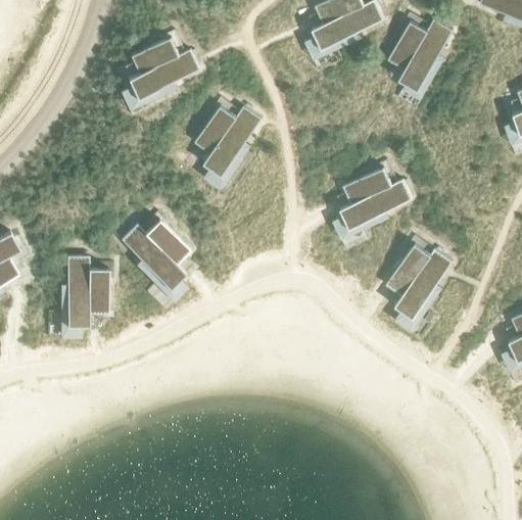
[(360,0),(328,0),(314,7),(322,25),(363,6),(360,0)]
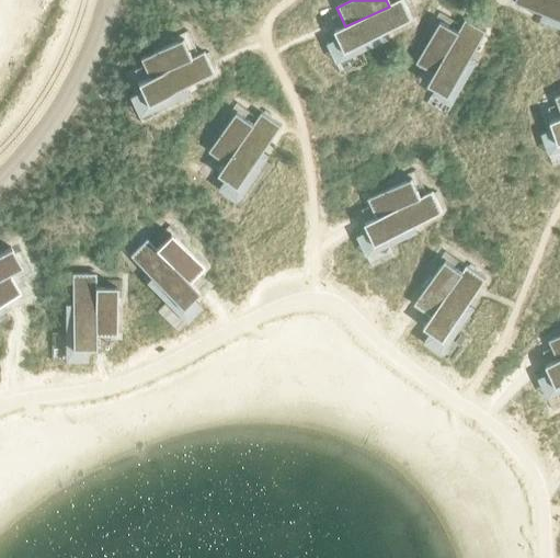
[(559,0),(514,0),(513,6),(559,23),(559,0)]
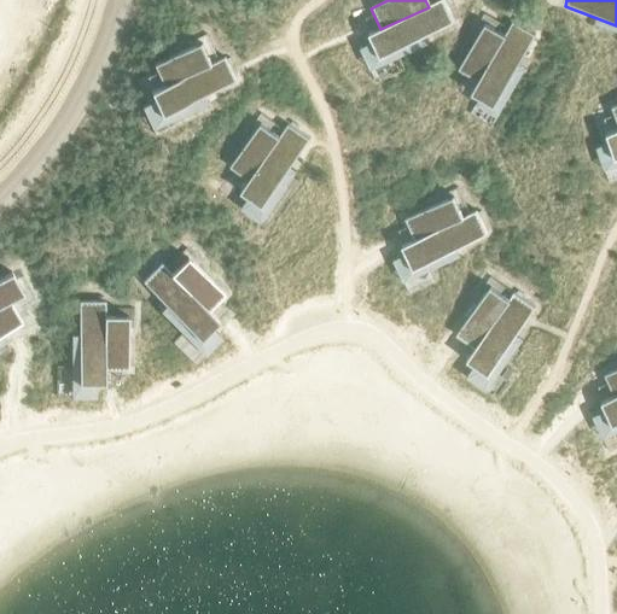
[(380,29),(367,35),(372,45),(378,59),(388,56),(443,29),(453,25),(446,11),(441,1),(429,7),(380,29)]
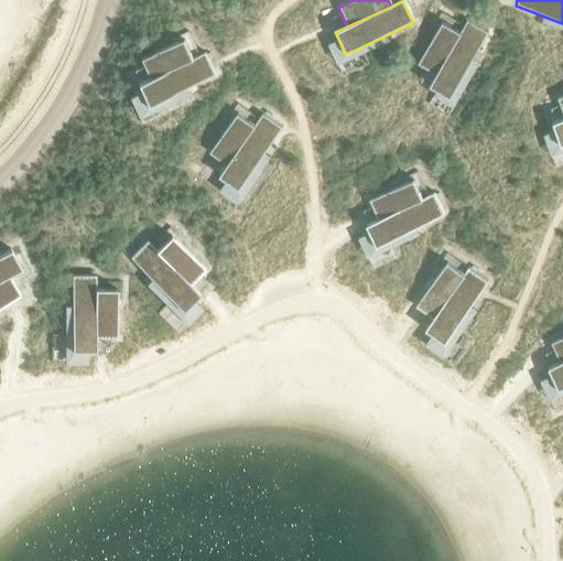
[(441,23),(417,66),(435,76),(459,34),(441,23)]
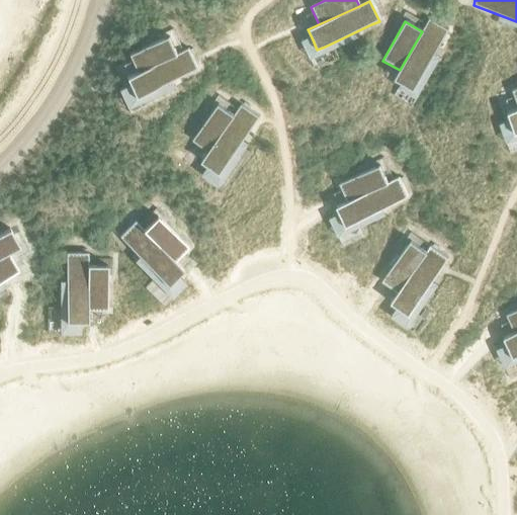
[(400,70),(394,81),(401,85),(413,92),(417,84),(446,32),(435,25),(428,21),(422,31),(400,70)]
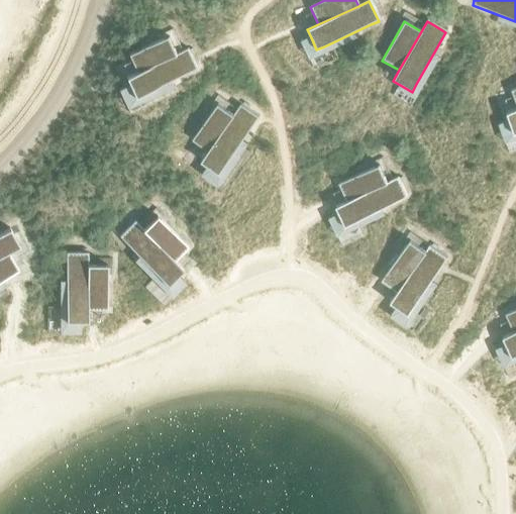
[(168,38),(127,57),(135,75),(176,56),(168,38)]
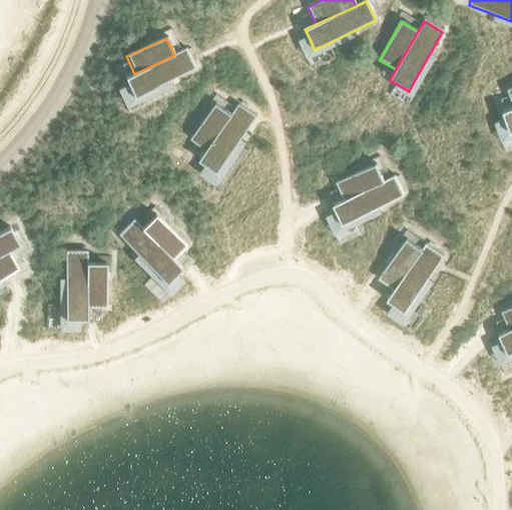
[(134,74),(123,79),(127,86),(135,83),(140,95),(194,70),(185,50),(174,55),(134,74)]
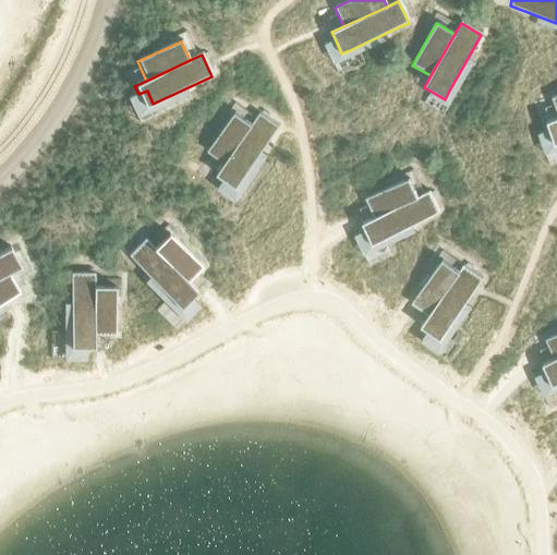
[(231,112),(206,153),(223,165),(251,125),(231,112)]
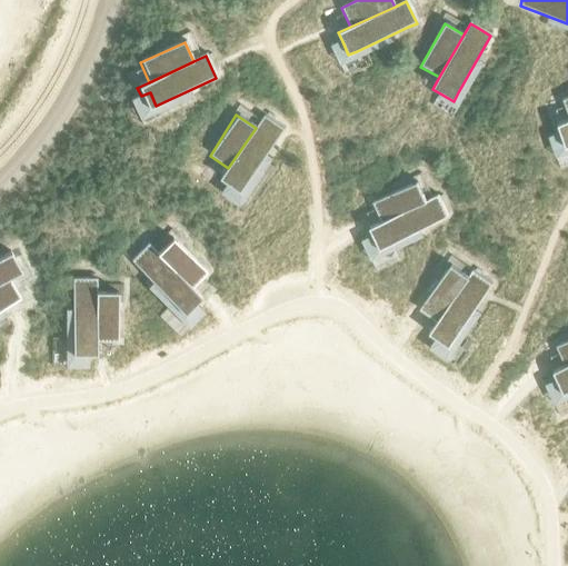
[(228,168),(220,179),(228,185),(233,177),(246,185),(284,131),(263,117),(256,128),(228,168)]
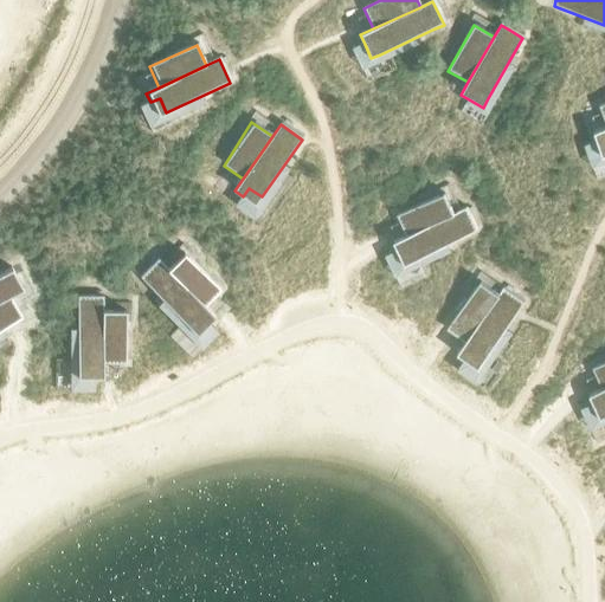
[(604,127),(592,131),(596,142),(600,156),(604,154),(604,127)]
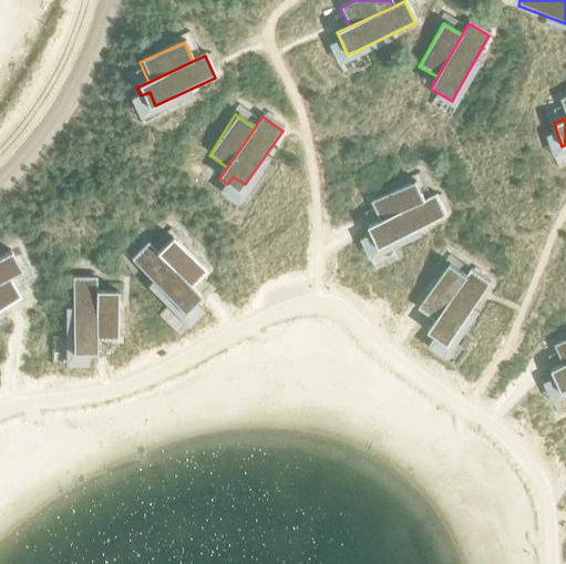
[(414,183),(370,203),(379,223),(423,202),(414,183)]
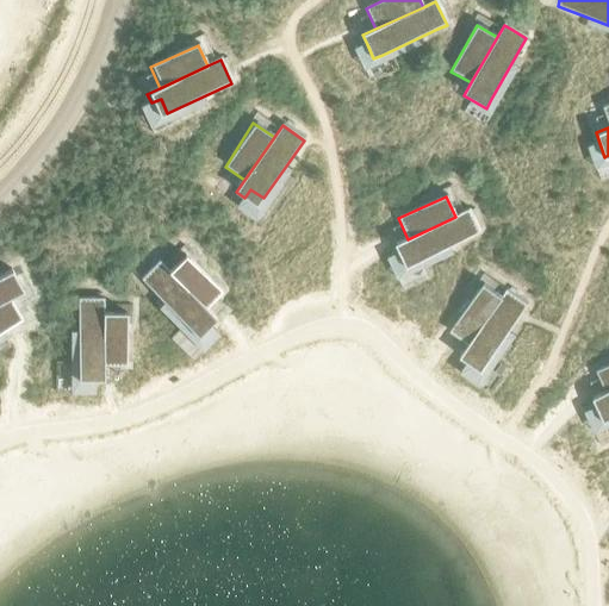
[(408,239),(395,245),(399,254),(405,268),(415,264),(470,238),(479,235),(472,220),(468,211),(455,217),(408,239)]
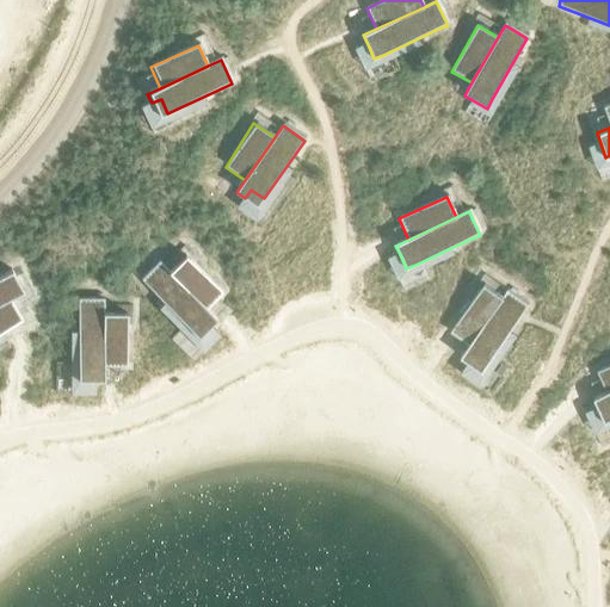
[(184,258),(167,273),(205,311),(221,295),(184,258)]
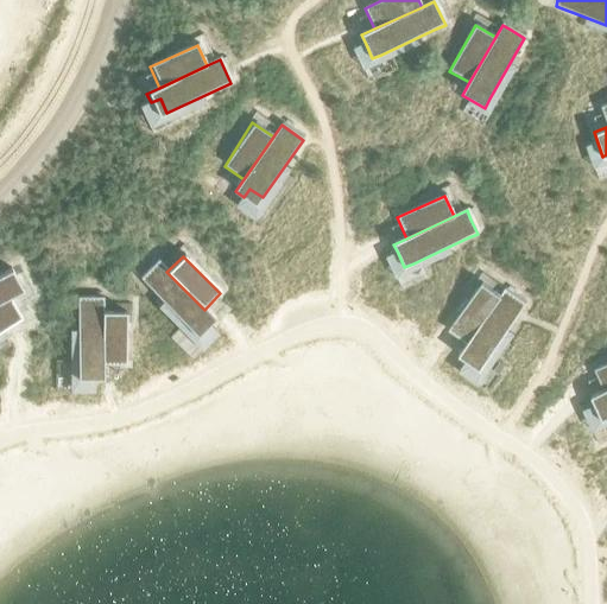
[(157,262),(138,280),(188,330),(200,319),(207,326),(214,319),(204,310),(166,272),(157,262)]
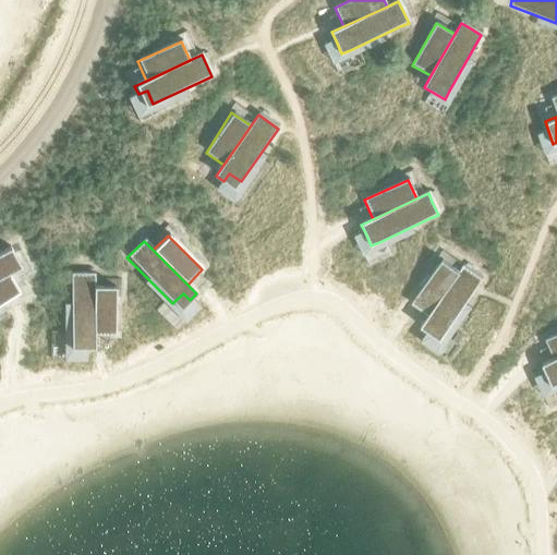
[(9,249),(0,253),(0,278),(8,275),(20,268),(9,249)]
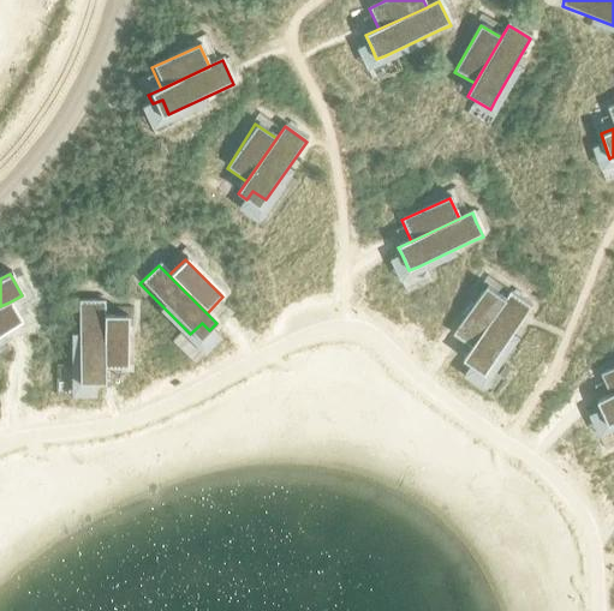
[(482,293),(452,336),(471,349),(501,306),(482,293)]
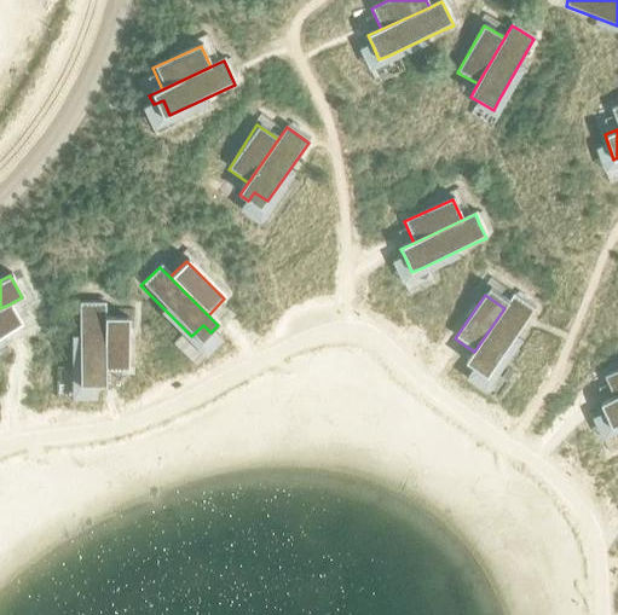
[(474,352),(466,364),(474,369),(487,378),(535,312),(521,302),(513,296),(504,308),(474,352)]
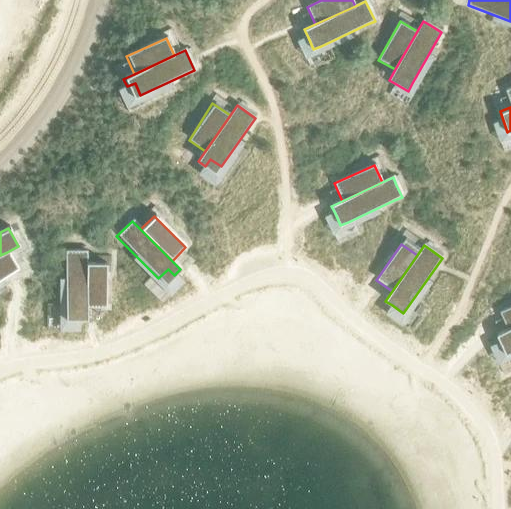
[(0,279),(17,270),(7,252),(0,255),(0,279)]
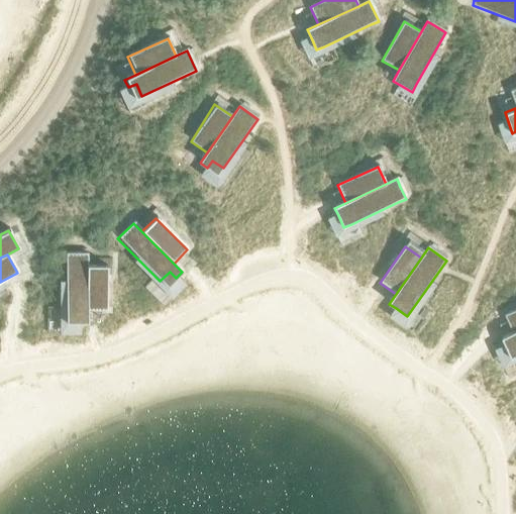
[(87,255),(65,255),(65,315),(78,315),(78,323),(87,323),(87,312),(87,267),(87,255)]
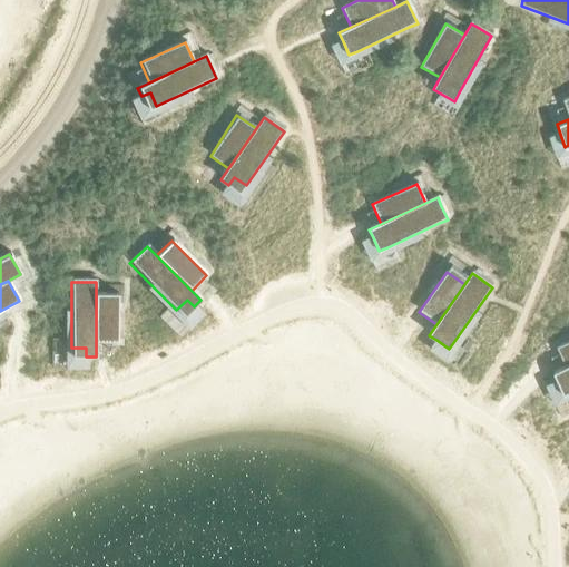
[(117,294),(96,294),(96,344),(117,344),(117,294)]
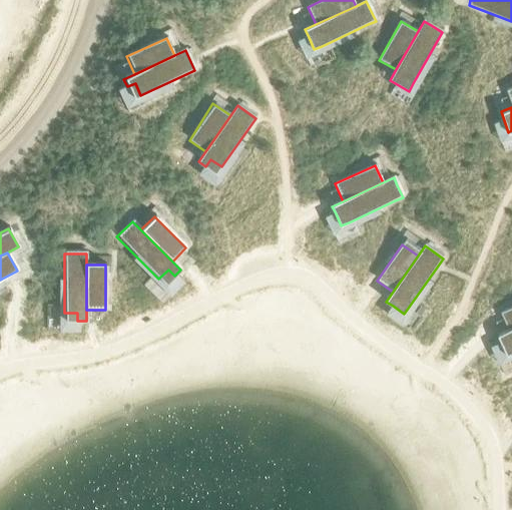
[(511,308),(500,314),(508,331),(511,329),(511,308)]
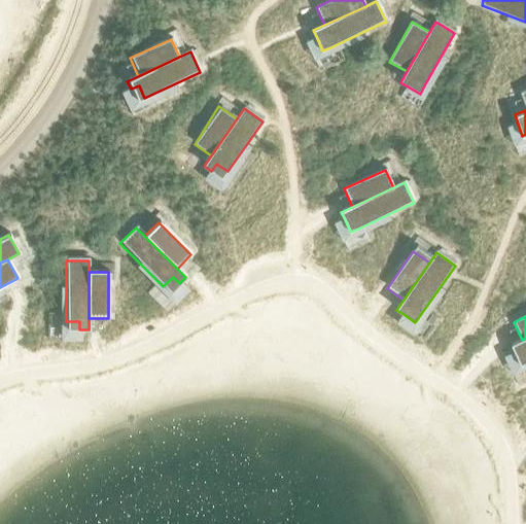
[(525,338),(522,340),(511,345),(515,353),(521,365),(525,362),(525,338)]
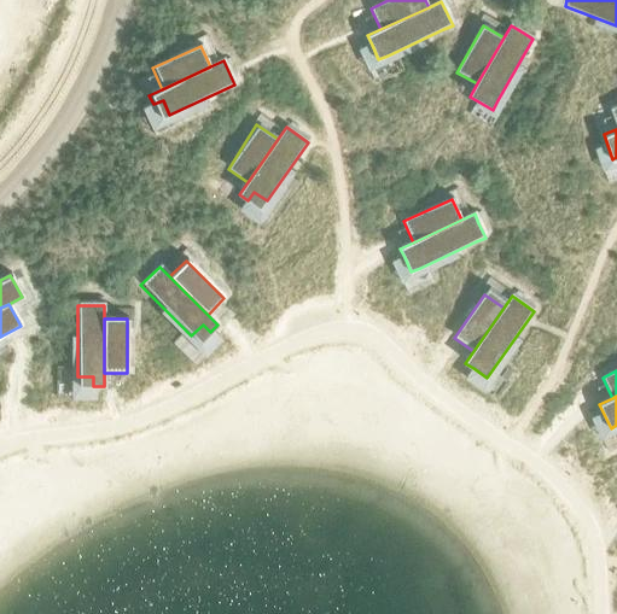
All buildings are outlined.
